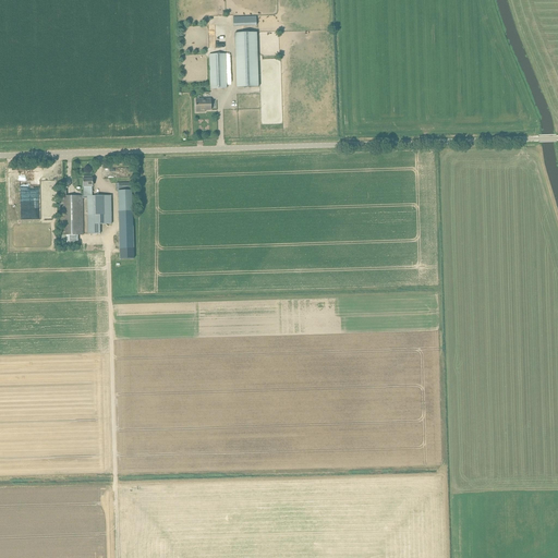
[(233,26),(256,26),(256,17),(233,17),(233,26)]
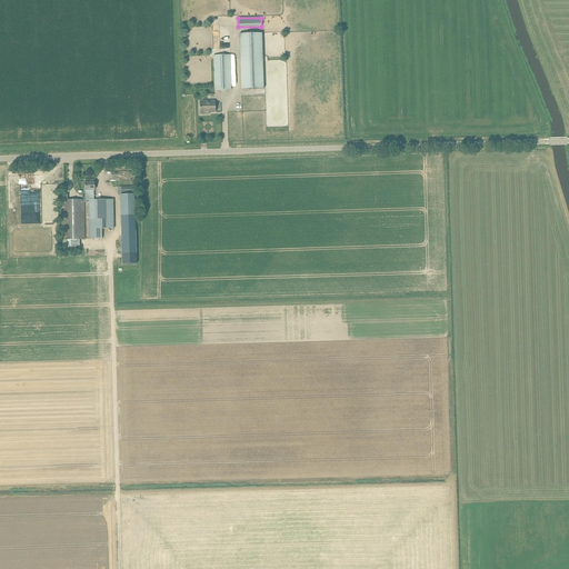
[(239,33),(241,90),(263,89),(261,33),(239,33)]
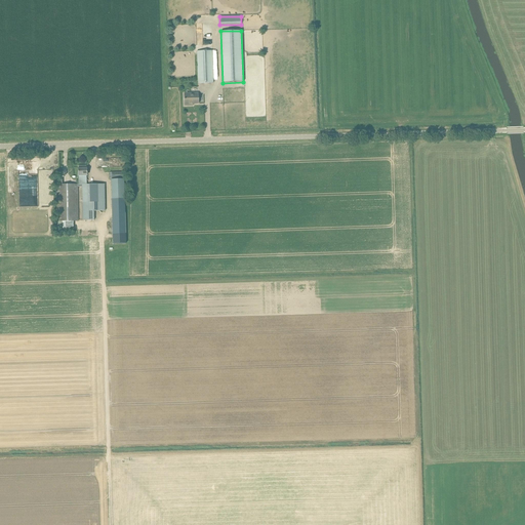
[(211,51),(197,51),(198,84),(212,83),(211,51)]
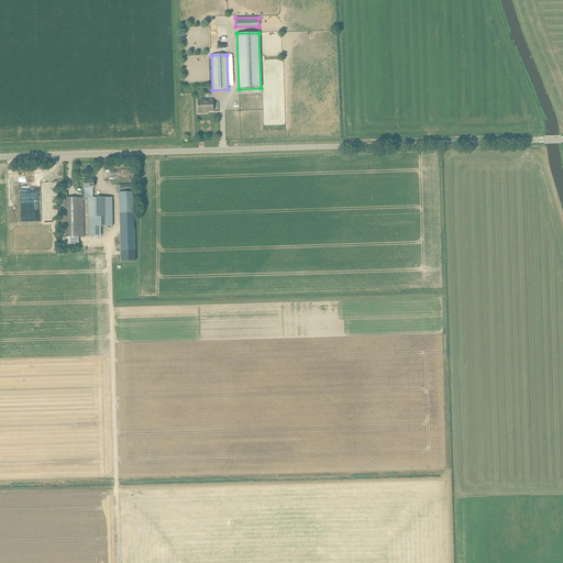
[(212,111),(212,106),(212,100),(197,100),(197,105),(198,113),(207,113),(207,111),(212,111)]
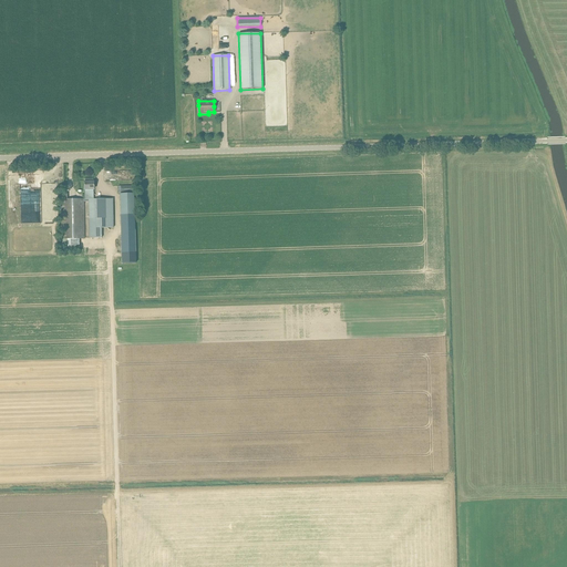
[(102,237),(102,229),(102,219),(96,219),(96,199),(93,199),(93,189),(94,189),(93,182),(84,183),(84,189),(85,199),(83,199),(83,202),(89,202),(89,238),(102,237)]
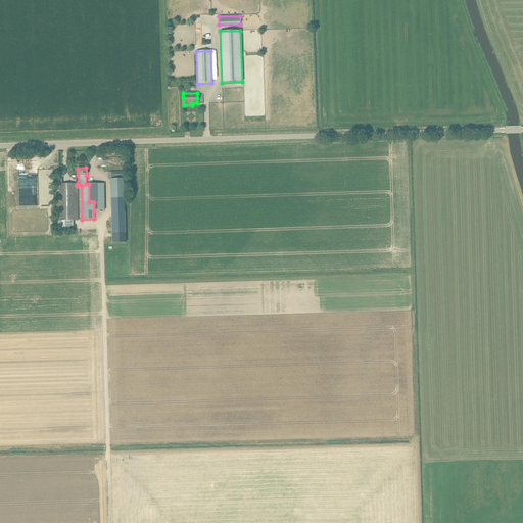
[(124,171),(108,172),(109,179),(116,179),(116,180),(124,180),(124,178),(124,171)]
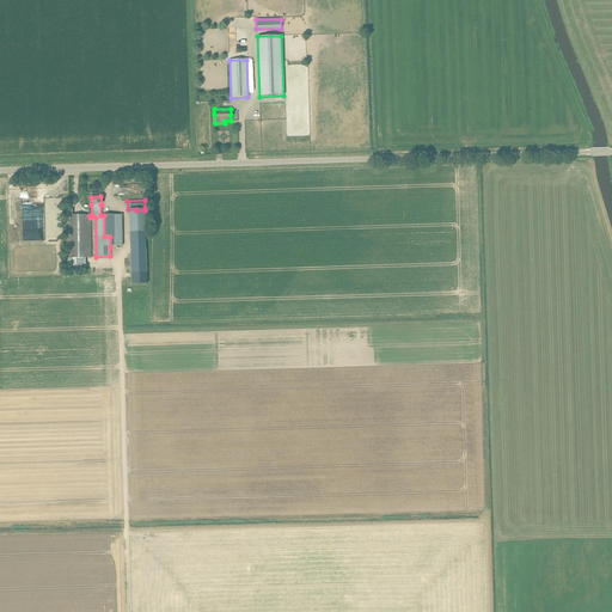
[(110,237),(110,248),(122,248),(122,220),(122,214),(104,215),(104,237),(110,237)]
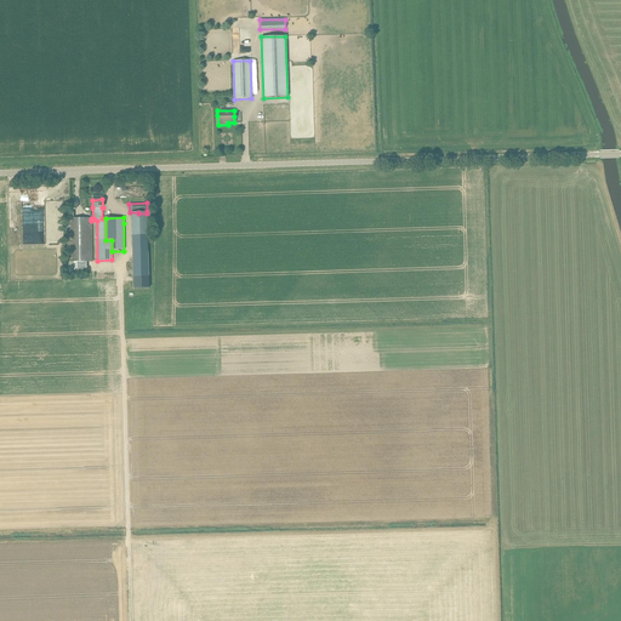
[(92,262),(91,221),(91,218),(67,218),(67,224),(68,271),(86,271),(86,262),(92,262)]
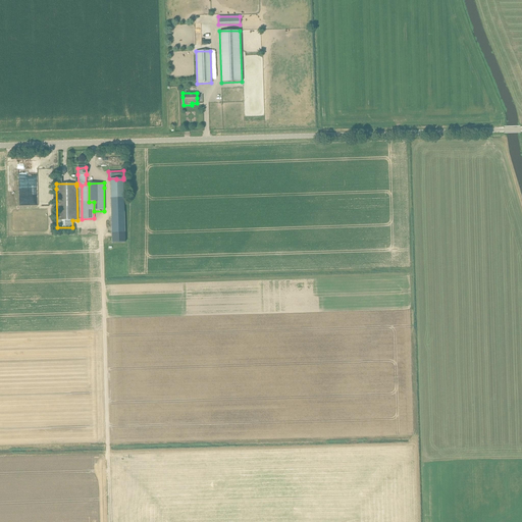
[(111,184),(112,231),(124,231),(123,184),(111,184)]
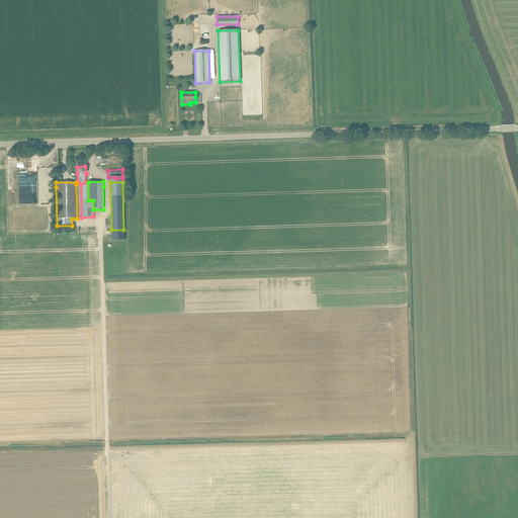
[(123,230),(111,230),(111,241),(123,241),(123,230)]
